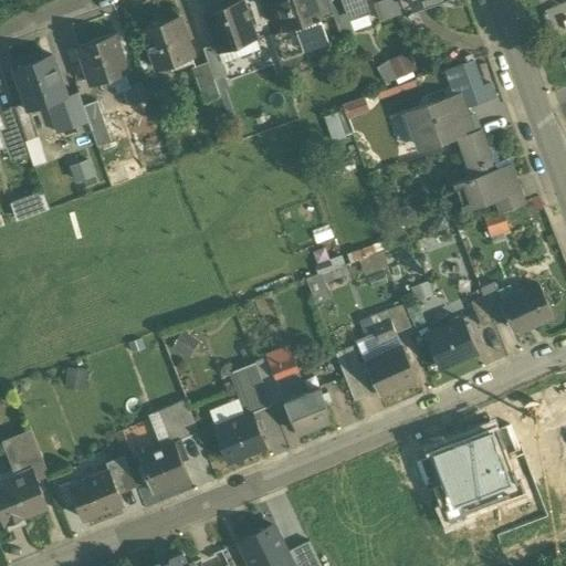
[(253,37),(240,0),(236,0),(203,12),(215,41),(218,50),(228,46),(253,37)]
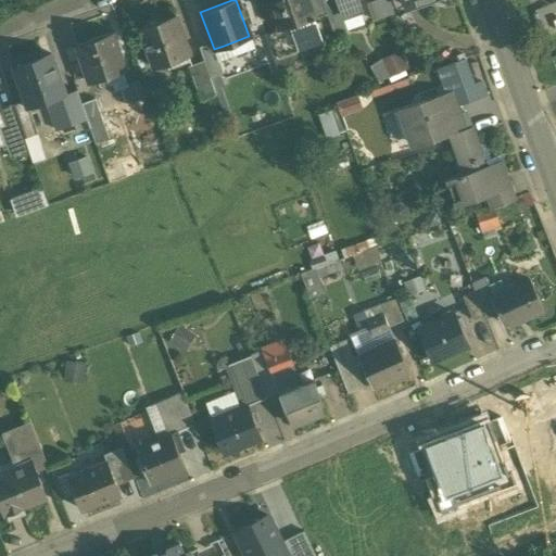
[(265,0),(267,4),(269,4),(278,29),(279,28),(294,23),(295,27),(315,21),(307,0),(265,0)]
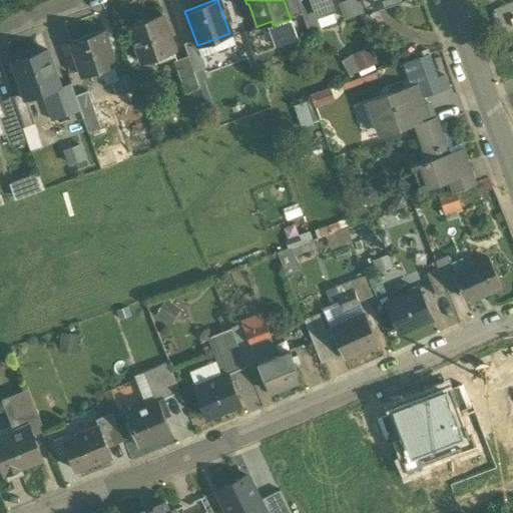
[(284,0),(291,19),(302,15),(296,0),(284,0)]
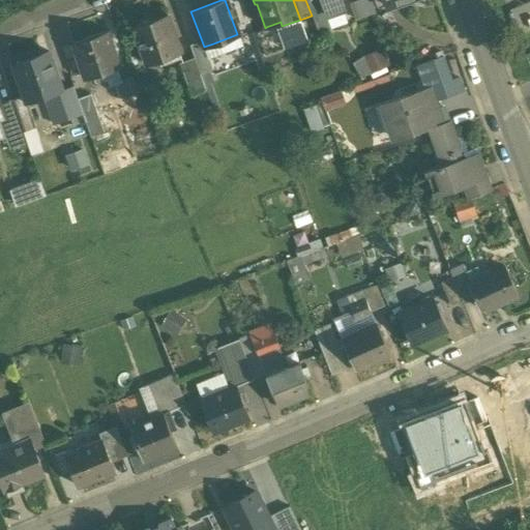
[(305,0),(312,16),(323,11),(318,0),(305,0)]
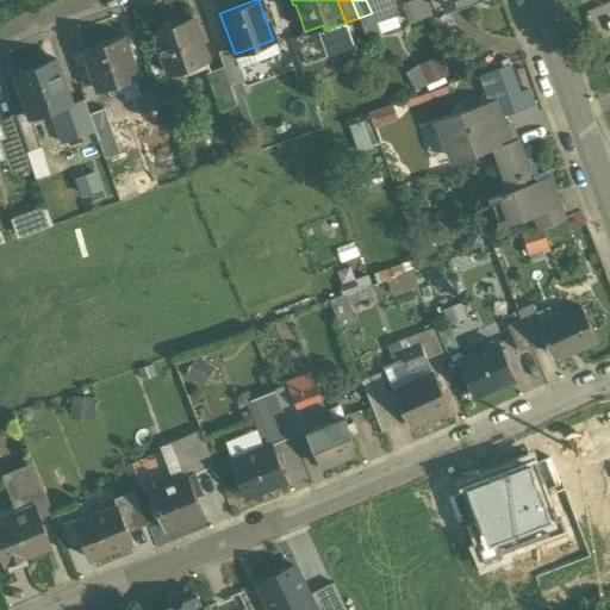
[(396,19),(388,0),(366,0),(372,13),(375,26),(396,19)]
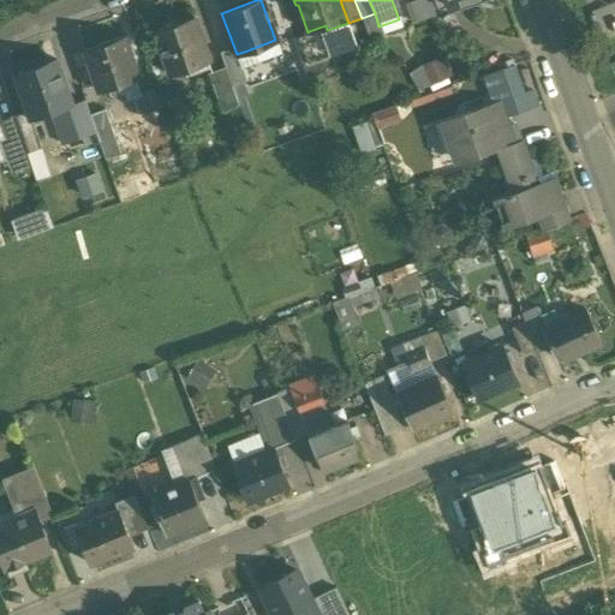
[(410,22),(435,13),(430,0),(405,0),(404,0),(410,22)]
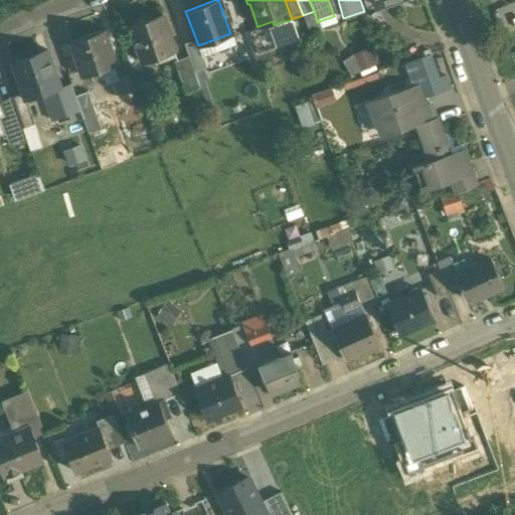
[(162,14),(145,20),(143,16),(134,19),(136,23),(128,26),(132,38),(134,37),(142,62),(153,58),(155,62),(175,55),(174,51),(175,51),(162,14)]
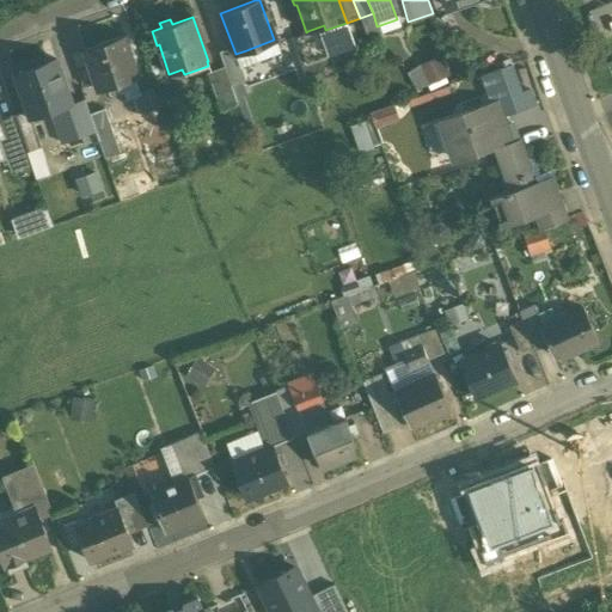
[(354,43),(347,23),(325,30),(324,25),(307,31),(317,56),(354,43)]
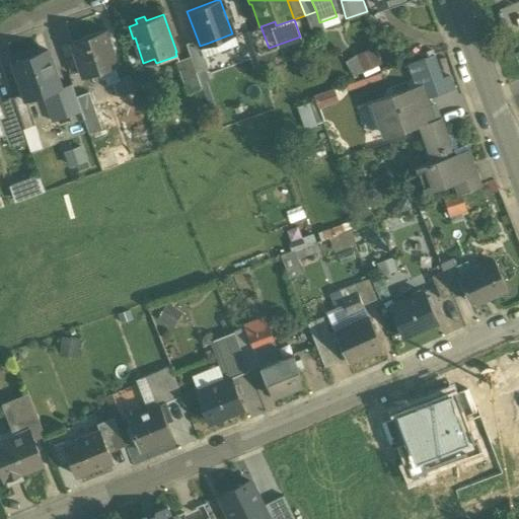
[(260,27),(246,31),(258,66),(273,61),(269,48),(261,26),(260,27)]
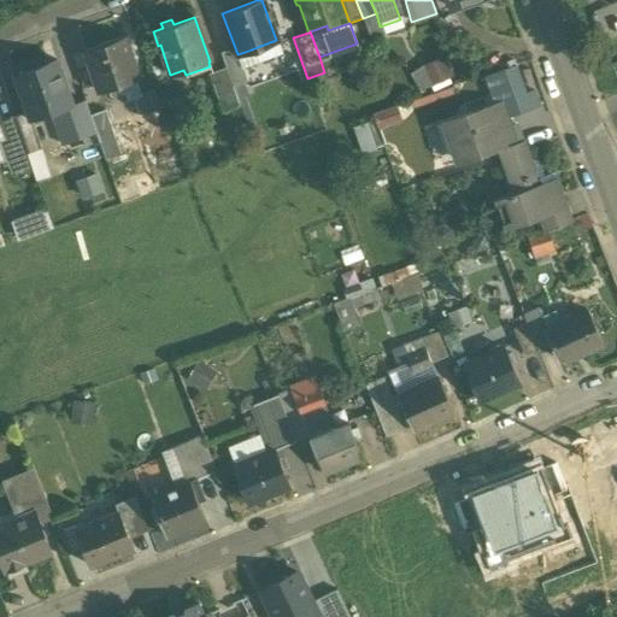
[(122,35),(83,48),(98,89),(137,76),(122,35)]
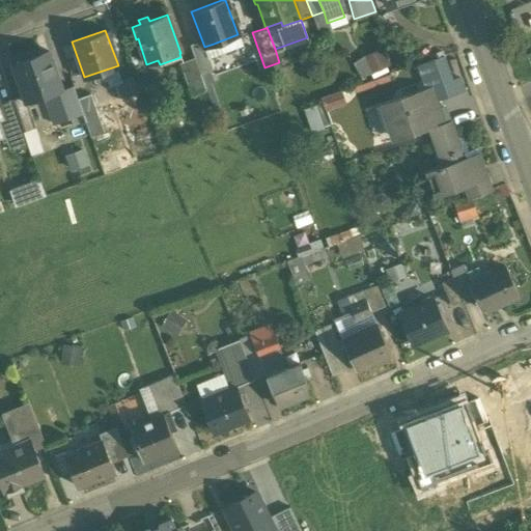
[(243,48),(238,34),(214,44),(218,56),(243,48)]
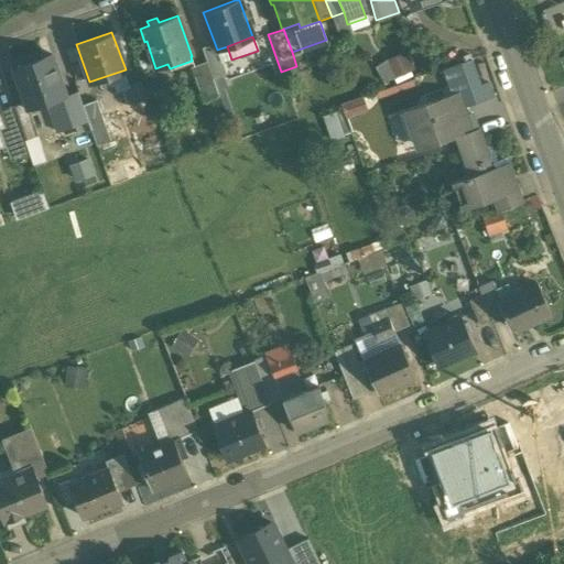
[(224,69),(217,50),(214,41),(202,45),(206,60),(210,74),(224,69)]
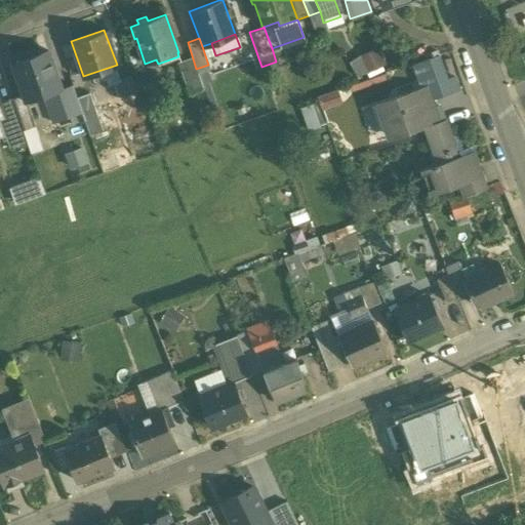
[(377,45),(348,59),(356,77),(386,63),(377,45)]
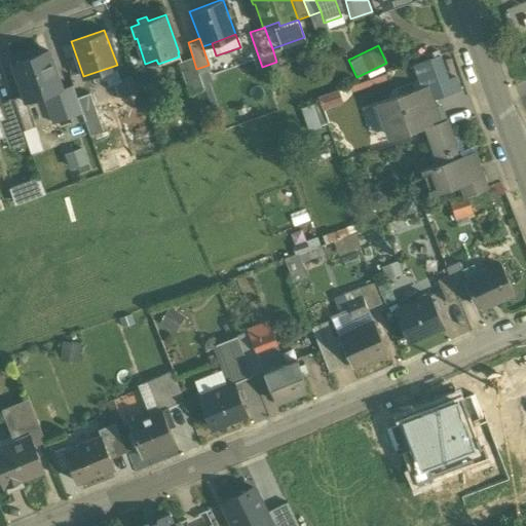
[(59,88),(45,50),(29,57),(27,51),(9,58),(23,94),(25,101),(31,99),(34,107),(39,105),(41,111),(55,106),(53,100),(59,99),(55,89),(59,88)]
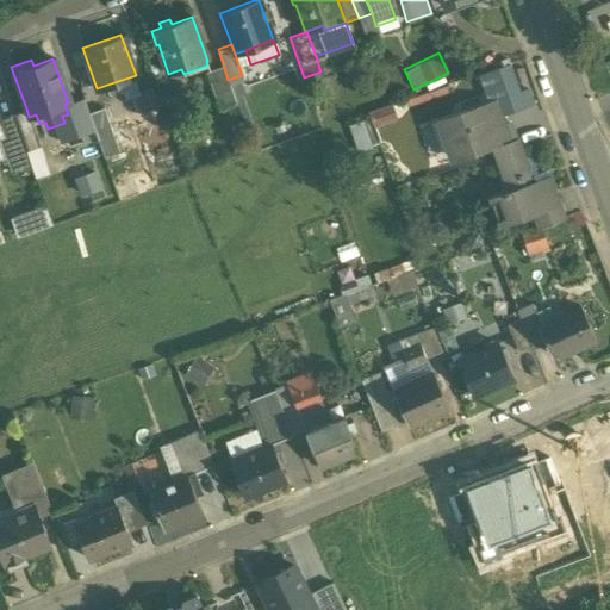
[(511,63),(497,68),(506,97),(520,92),(518,87),(514,72),(511,63)]
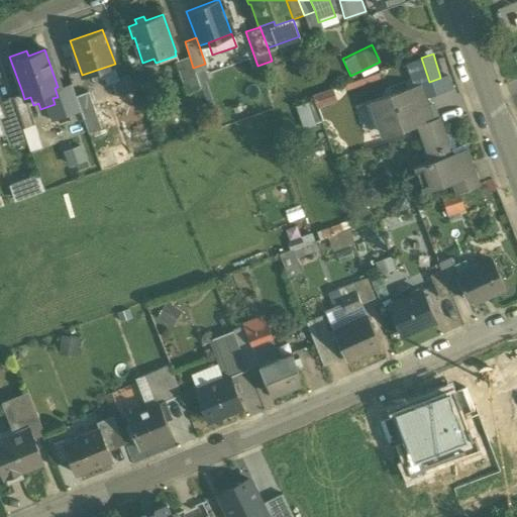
[(193,68),(189,55),(178,59),(185,79),(196,76),(193,68)]
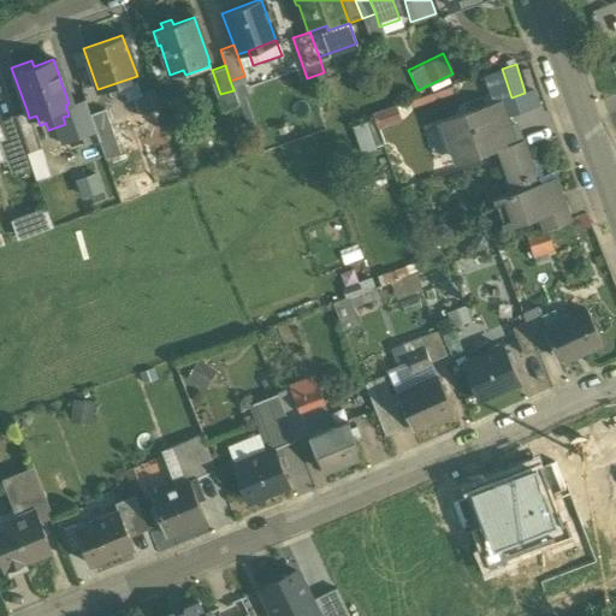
[(529,69),(519,72),(523,88),(534,84),(529,69)]
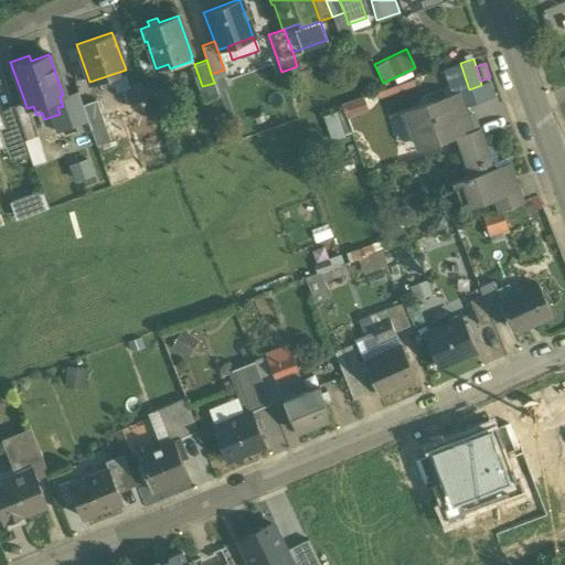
[(211,74),(214,83),(219,94),(231,89),(224,70),(211,74)]
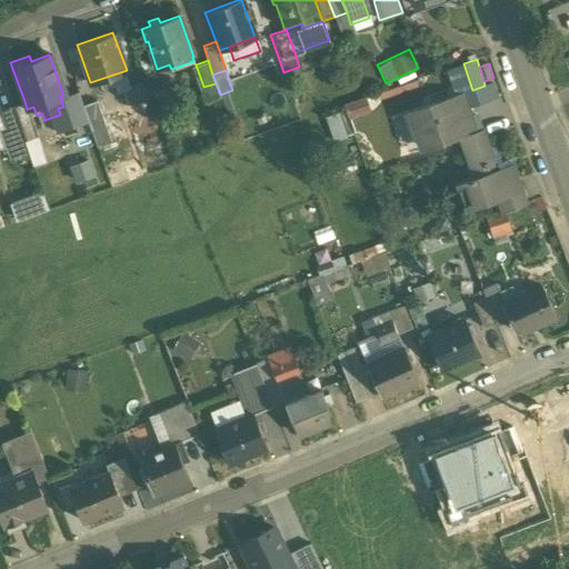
[(478,130),(463,91),(411,110),(425,149),(459,138),(473,178),(475,179),(499,170),(499,169),(485,129),(478,130)]
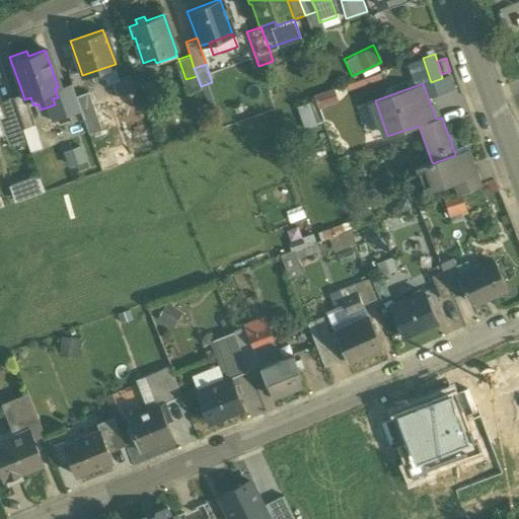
[(92,91),(76,97),(85,125),(89,135),(105,129),(92,91)]
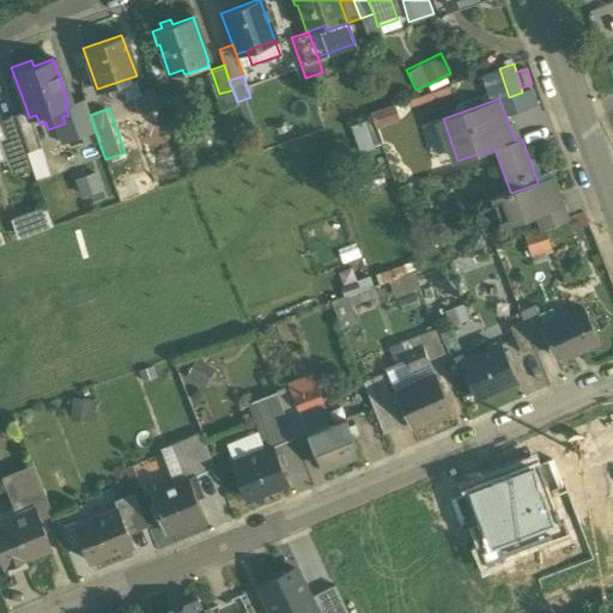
[(13,114),(23,141),(36,137),(29,117),(26,109),(13,114)]
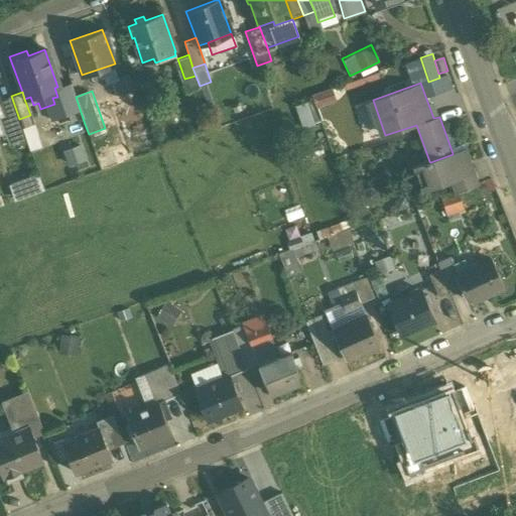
[(317,108),(335,101),(332,92),(314,99),(317,108)]
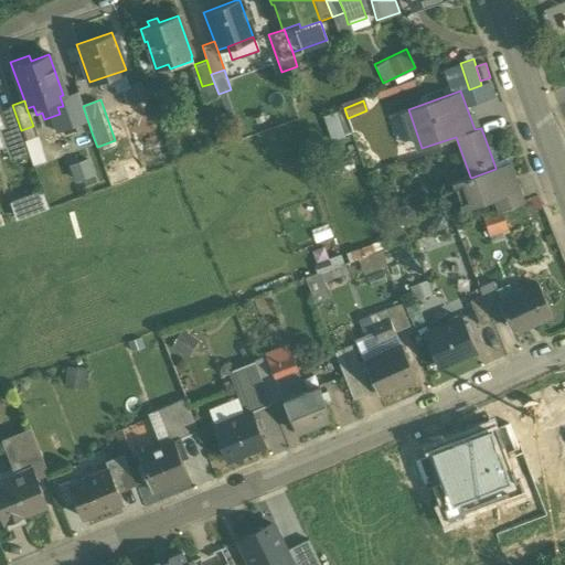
[(21,130),(12,105),(0,108),(0,114),(3,126),(0,126),(0,134),(8,158),(28,150),(21,130)]
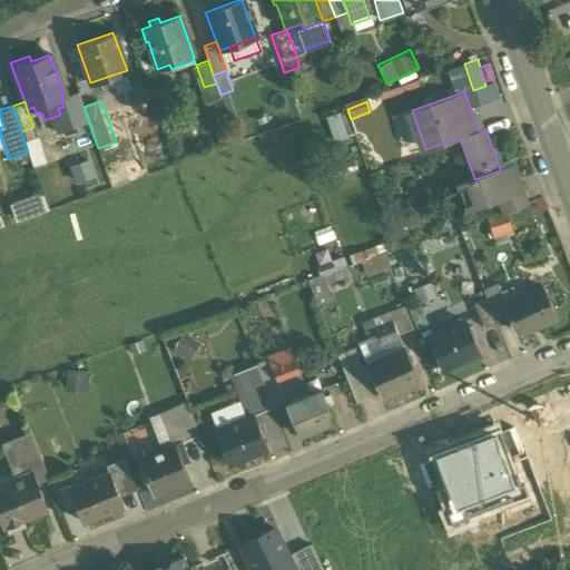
[(94,137),(84,107),(65,114),(75,144),(94,137)]
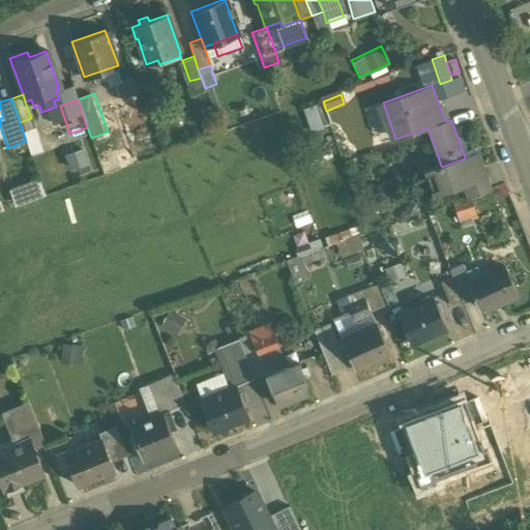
[(480,152),(465,157),(465,158),(442,167),(441,166),(428,171),(436,196),(465,185),(470,197),(475,195),(492,188),(480,152)]
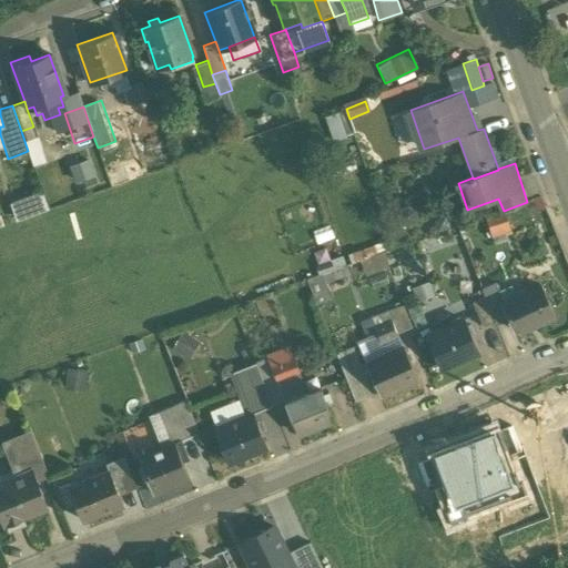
[(32,215),(26,196),(13,201),(19,220),(32,215)]
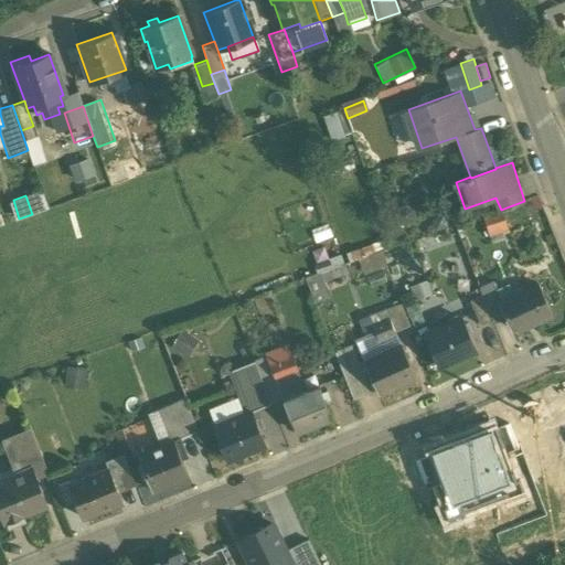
[(507,208),(501,210),(490,213),(496,228),(511,223),(507,208)]
